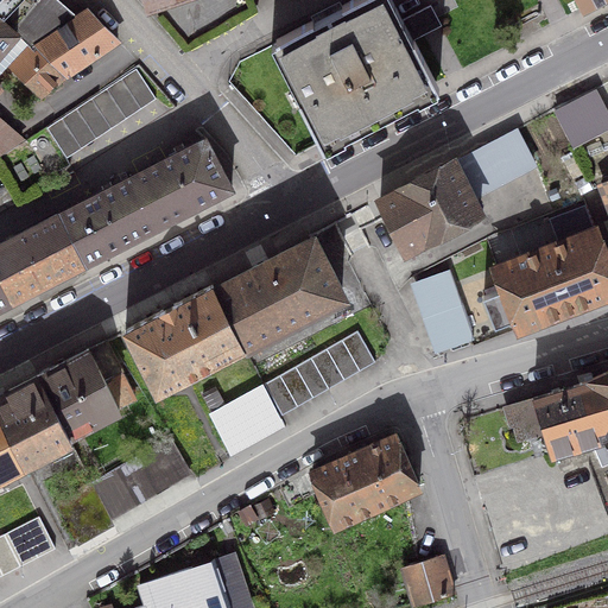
[(0,0),(0,13),(11,0),(0,0)]
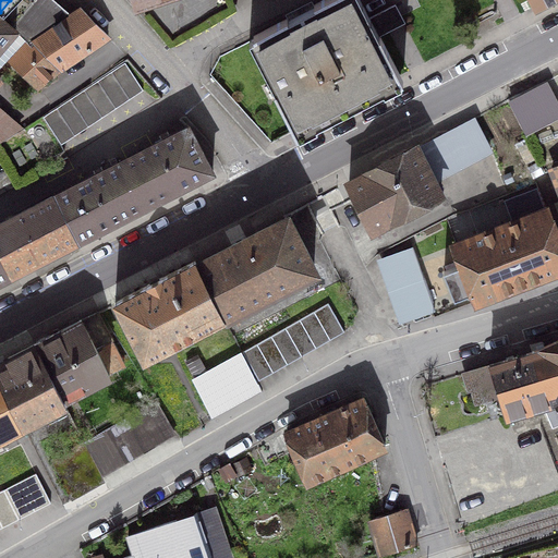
[(10,0),(0,12),(0,16),(12,27),(34,1),(32,0),(10,0)]
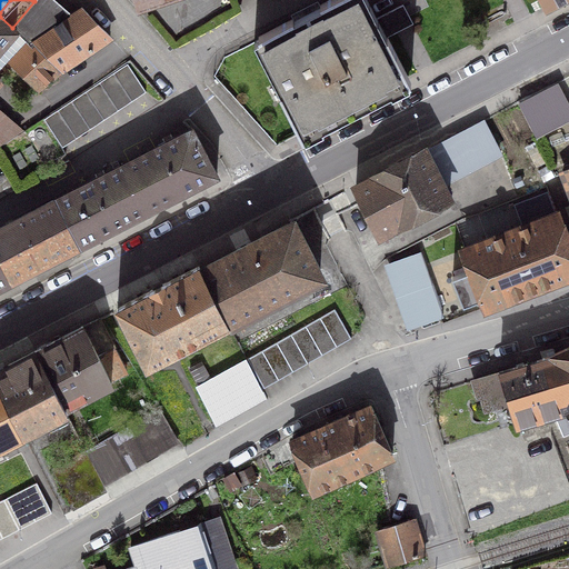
[(32,42),(60,70),(110,38),(81,10),(68,18),(46,0),(36,0),(35,1),(12,28),(16,30),(31,45),(32,42)]
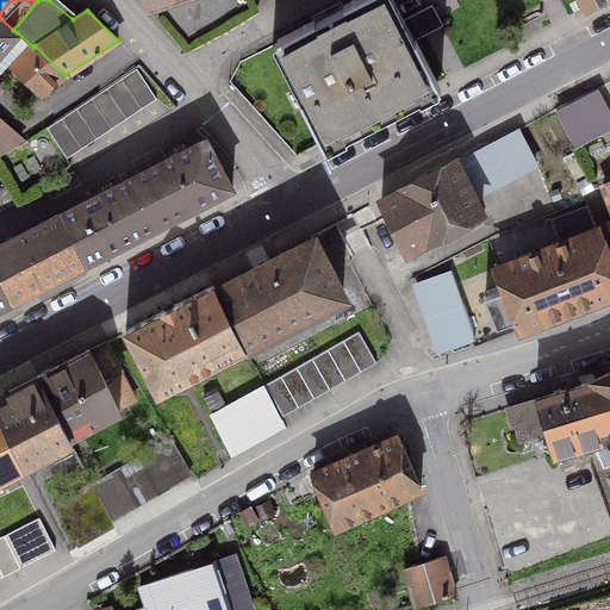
[(300,98),(323,141),(436,83),(414,39),(409,42),(386,0),(352,0),(277,39),(306,95),(300,98)]
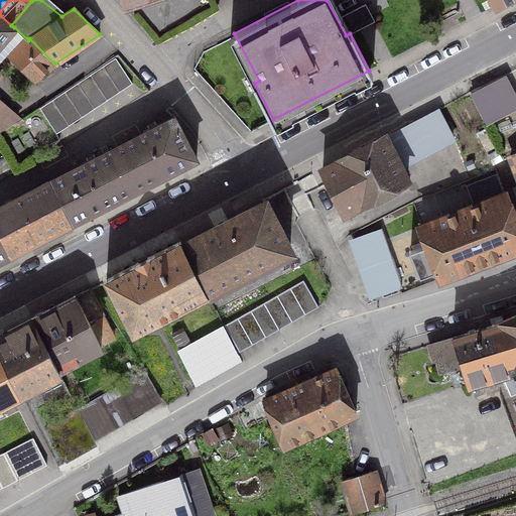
[(0,42),(5,38),(14,27),(11,25),(0,15),(0,42)]
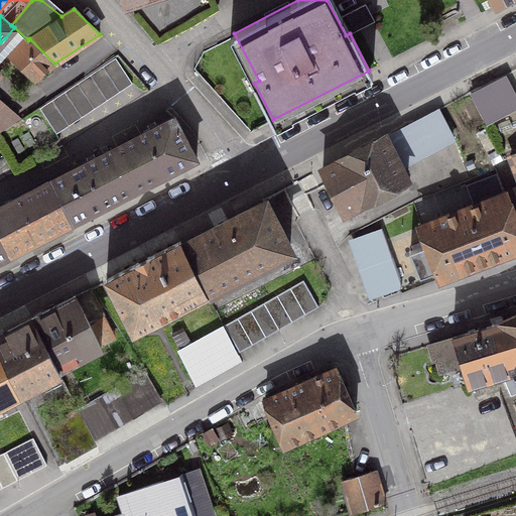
[(9,56),(34,81),(54,63),(29,38),(28,40),(14,27),(5,38),(16,48),(9,56)]
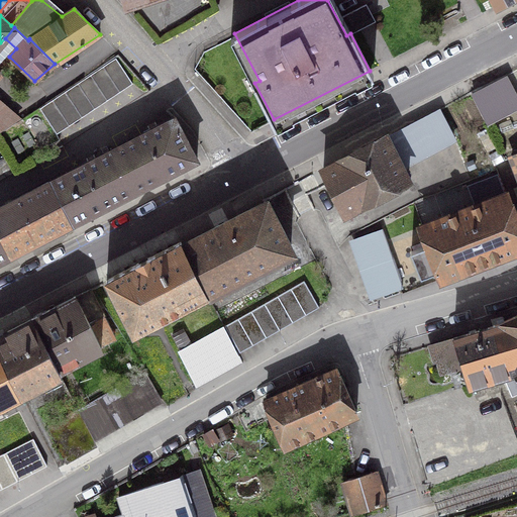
[(5,38),(0,42),(0,129),(19,116),(0,100),(0,67),(9,57),(16,48),(5,38)]
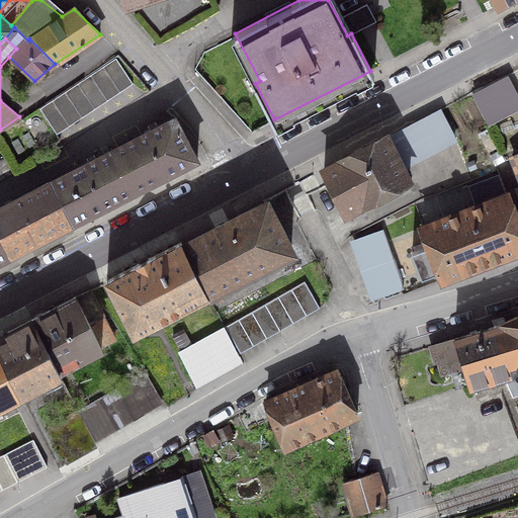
[(133,84),(115,59),(39,109),(57,135),(133,84)]
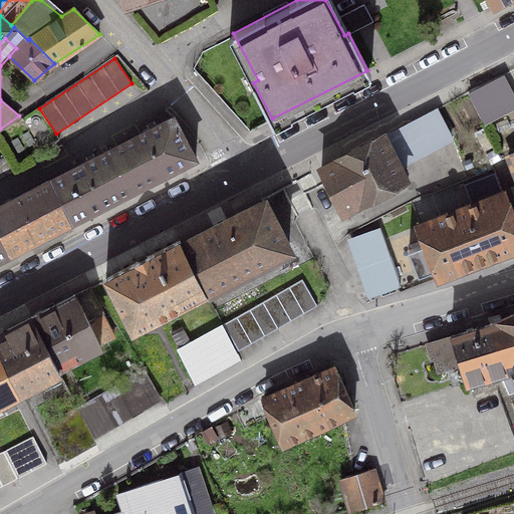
[(437,110),(384,138),(399,166),(451,139),(437,110)]
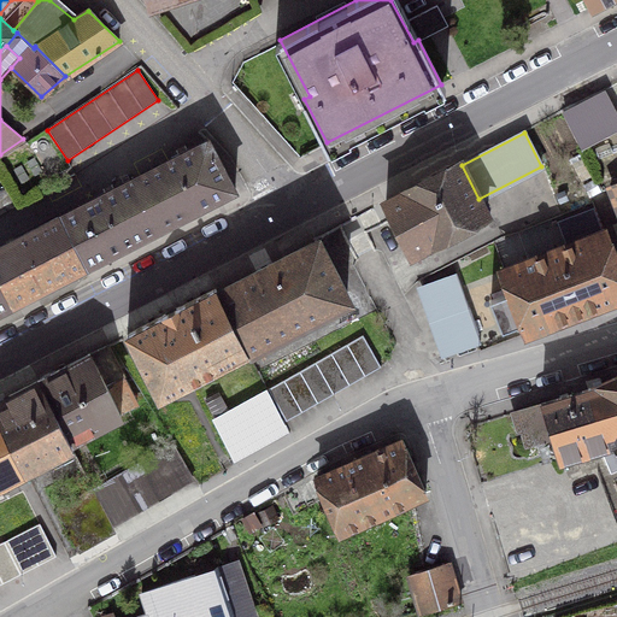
[(207,139),(133,178),(159,229),(235,191),(207,139)]
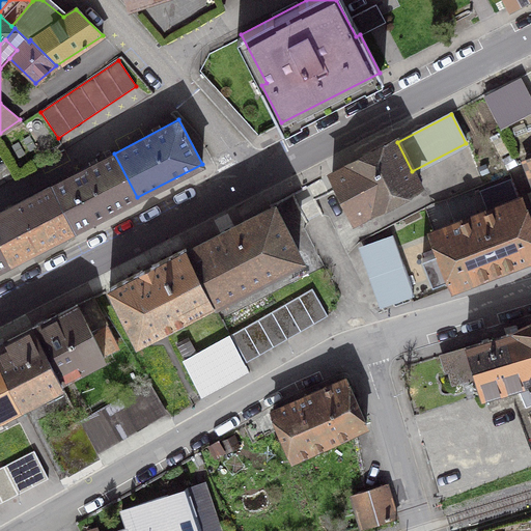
[(355,218),(419,185),(412,171),(397,142),(396,140),(331,173),(355,218)]
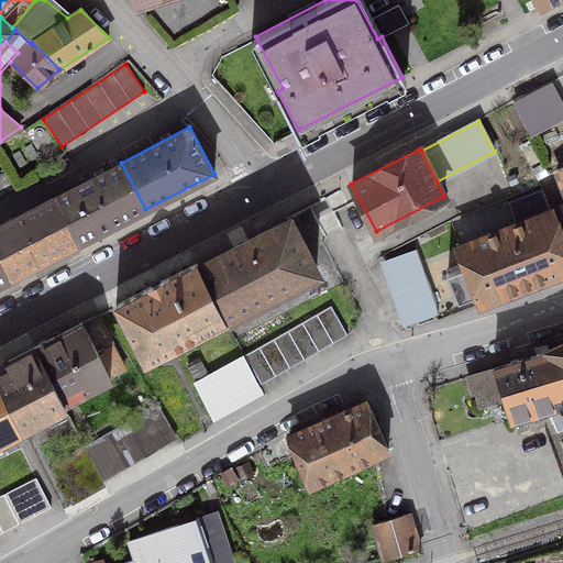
[(145,209),(121,163),(54,197),(78,243),(145,209)]
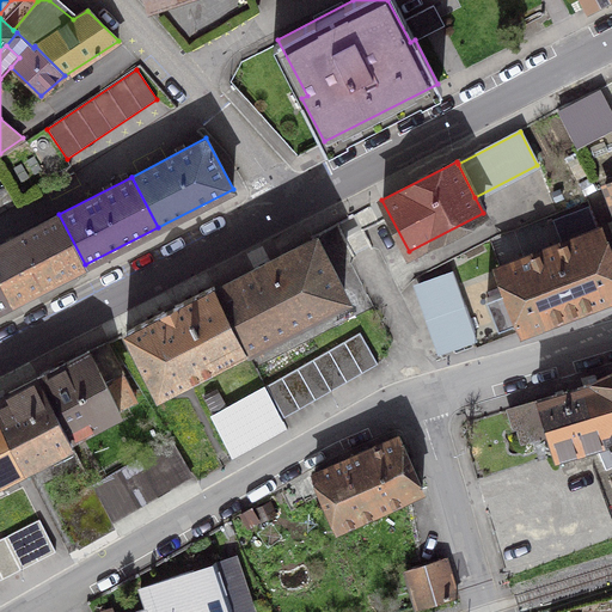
[(59,214),(0,244),(0,280),(12,303),(85,264),(59,214)]
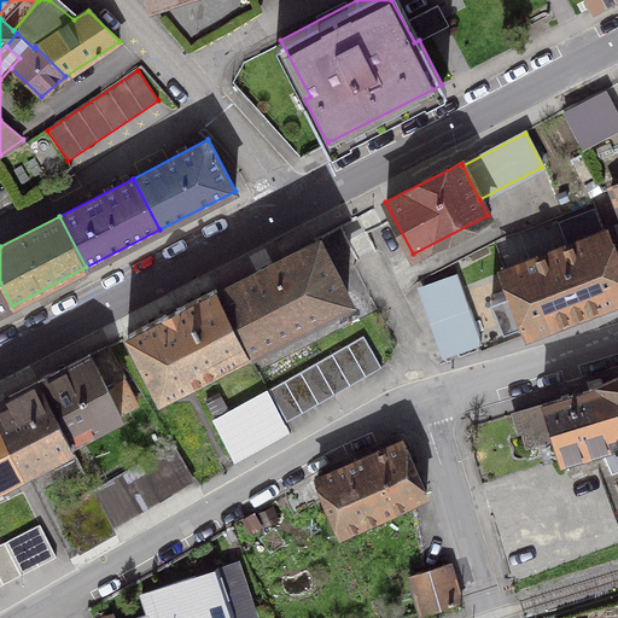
[(528,332),(617,297),(617,264),(605,232),(503,270),(512,292),(491,299),(503,331),(524,322),(528,332)]
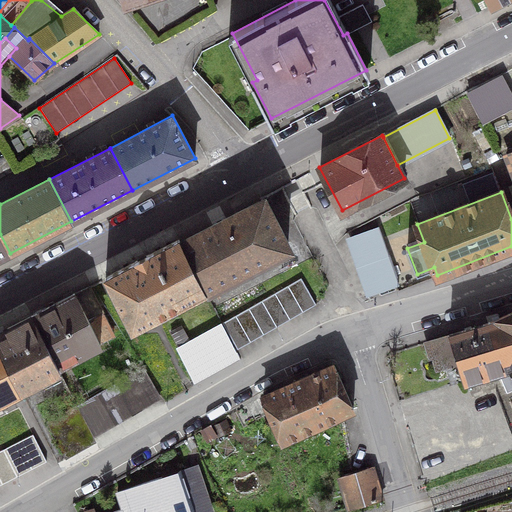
[(181,242),(179,243),(204,291),(288,247),(265,203),(237,217),(235,214),(201,232),(202,235),(183,245),(181,242)]
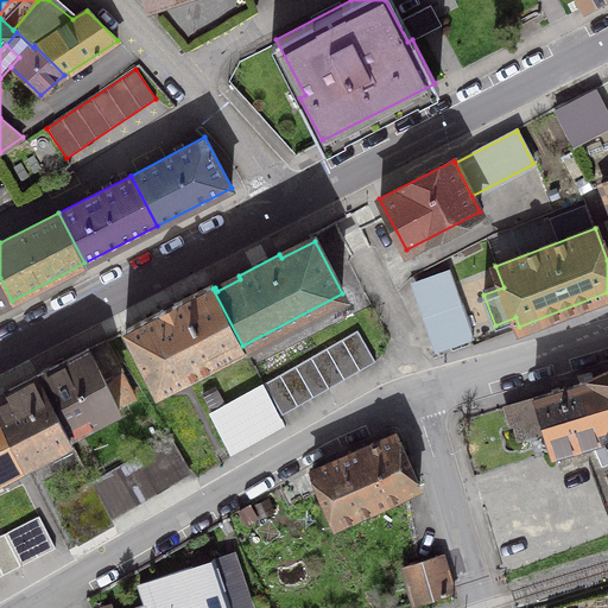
[(439,349),(473,337),(449,271),(416,282),(439,349)]
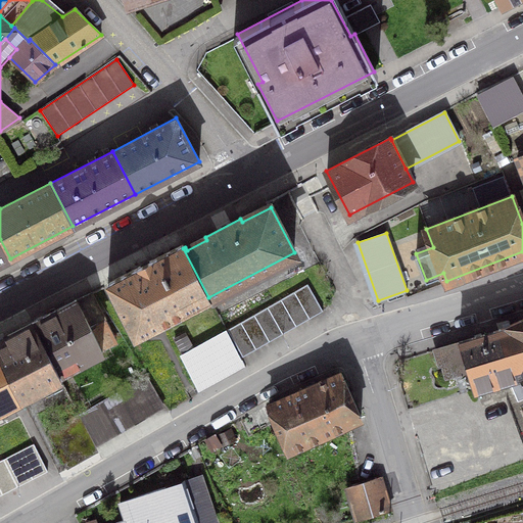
[(0,264),(10,258),(0,239),(0,264)]
